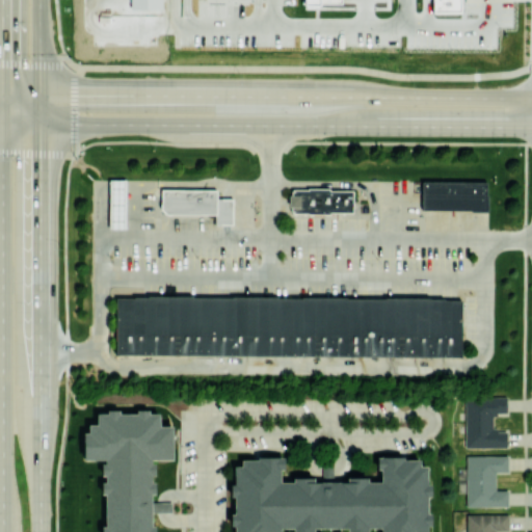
[(167,0),(130,0),(130,9),(168,8),(167,0)]
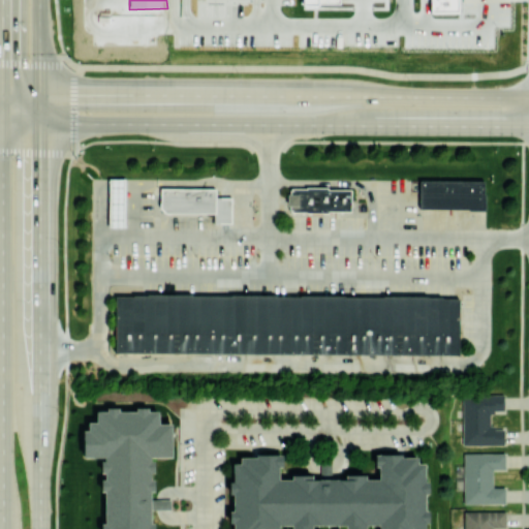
[(308,0),(342,0),(343,8),(309,9),(308,0)]
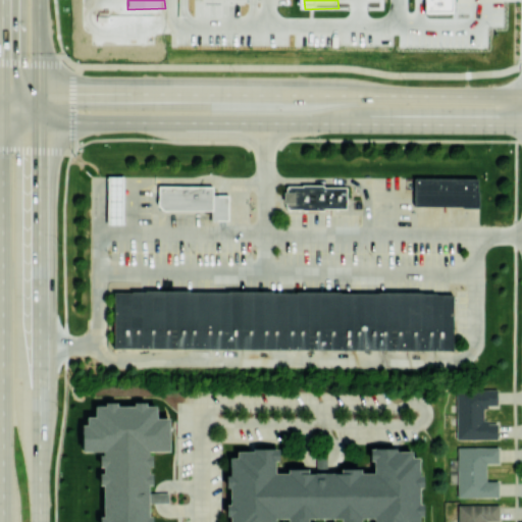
[(424,0),(451,0),(452,11),(424,12),(424,0)]
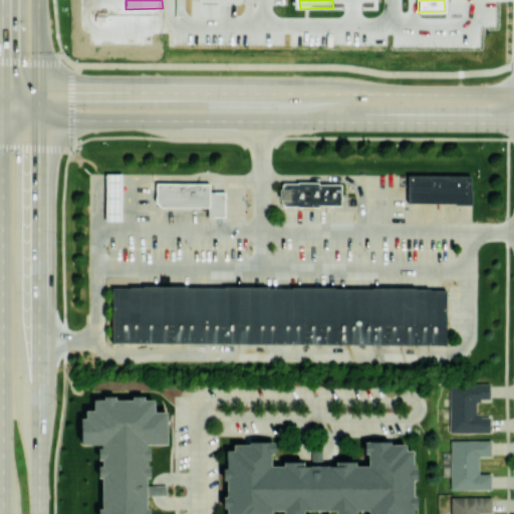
[(110,175),(110,222),(125,222),(125,175),(110,175)]
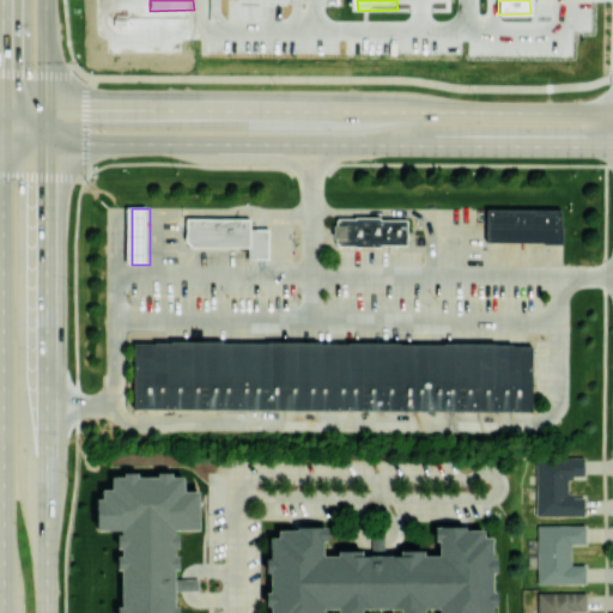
[(486,208),(486,240),(560,240),(560,208),(486,208)]
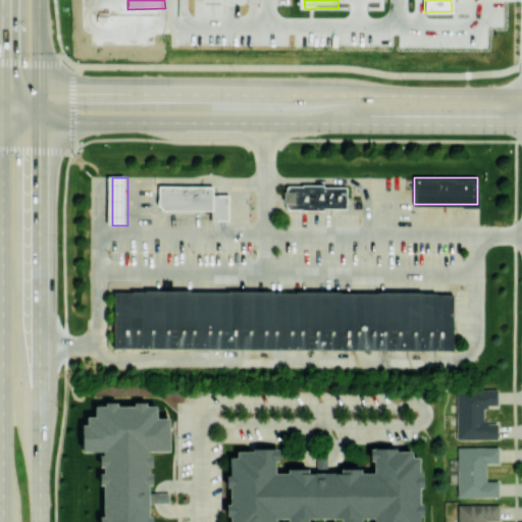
[(288,188),(288,192),(285,192),(285,204),(289,204),(289,209),(349,209),(349,188),(326,188),(326,186),(305,186),(305,188),(288,188)]
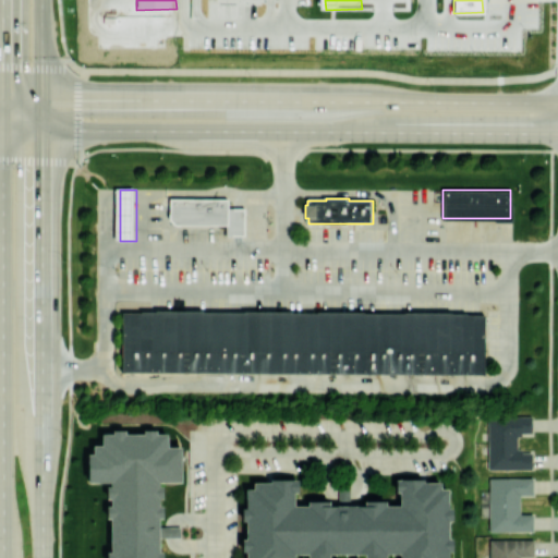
[(170,199),(170,220),(176,226),(229,226),(229,209),(229,201),(170,199)]
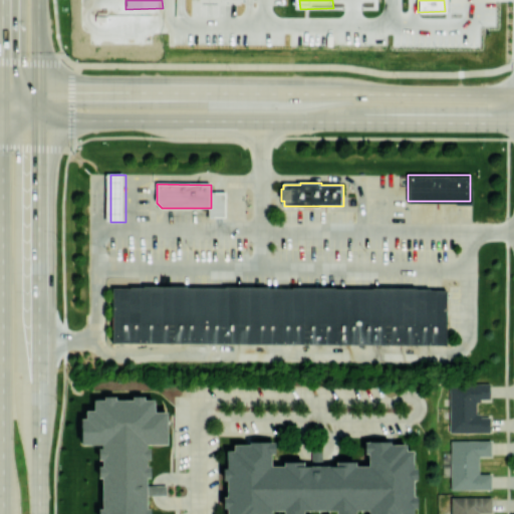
[(228,193),(211,193),(211,208),(211,219),(227,219),(228,193)]
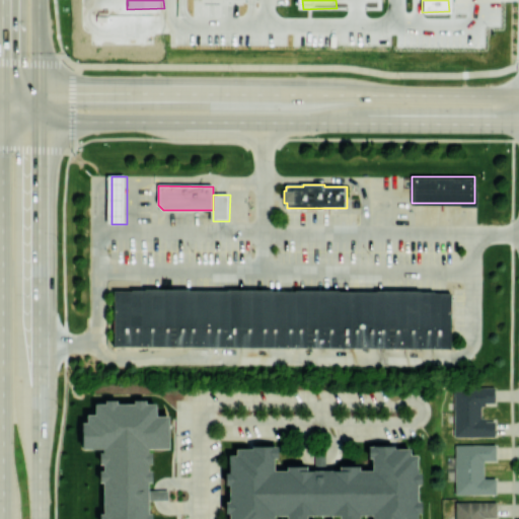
[(114,289),(113,346),(450,347),(450,291),(114,289)]
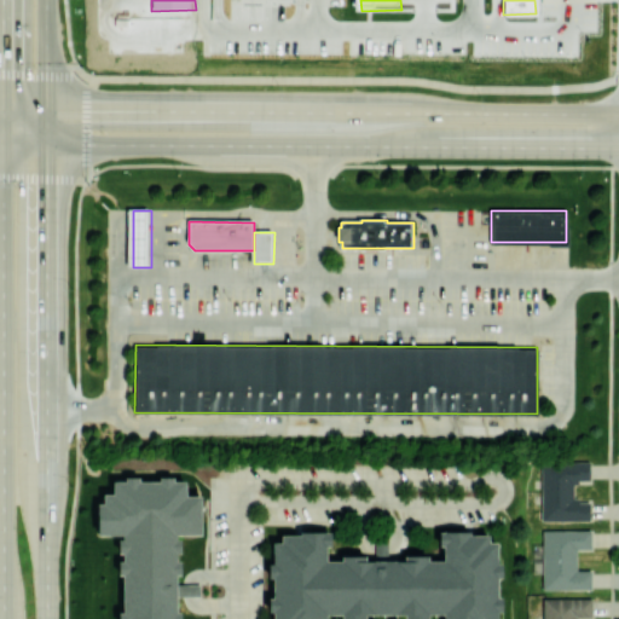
[(577,484),(572,484),(572,497),(577,497),(577,501),(589,501),(589,520),(568,520),(541,520),(541,461),(572,461),(588,461),(588,480),(577,480),(577,484)]
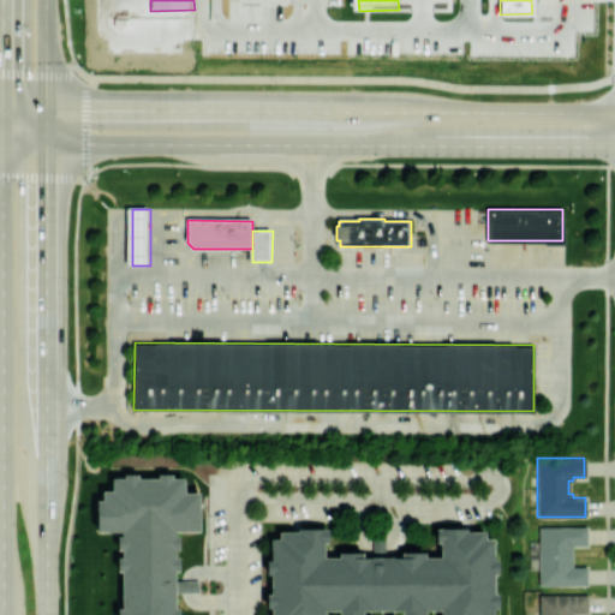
[(174,531),(174,535),(179,535),(179,549),(174,549),(174,557),(179,556),(179,571),(174,571),(174,580),(174,592),(174,608),(178,607),(178,614),(117,614),(117,608),(120,608),(120,571),(115,571),(115,557),(120,557),(120,549),(115,549),(115,536),(120,535),(120,532),(96,532),(95,500),(102,500),(102,490),(111,490),(111,477),(124,477),(124,473),(137,473),(137,477),(157,477),(157,472),(171,472),(171,477),(184,477),(184,491),(198,491),(198,499),(199,509),(199,531),(174,531)]
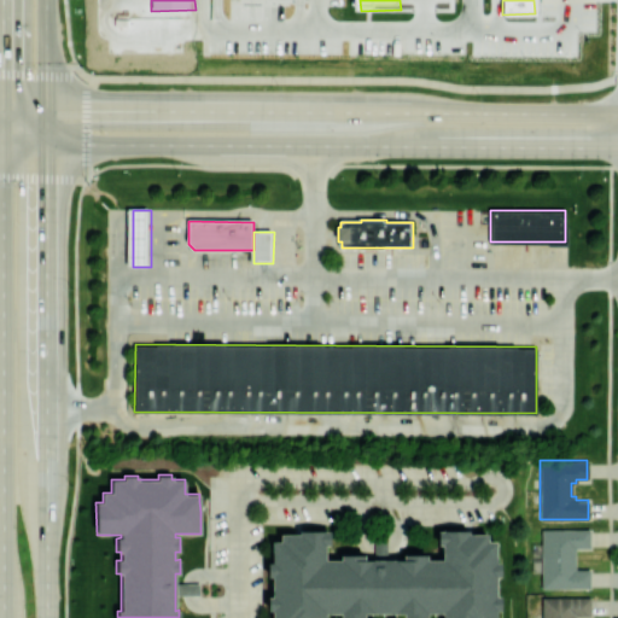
[(541,529),(575,529),(589,529),(589,548),(575,548),(575,569),(589,569),(589,588),(567,588),(541,588),(541,529)]
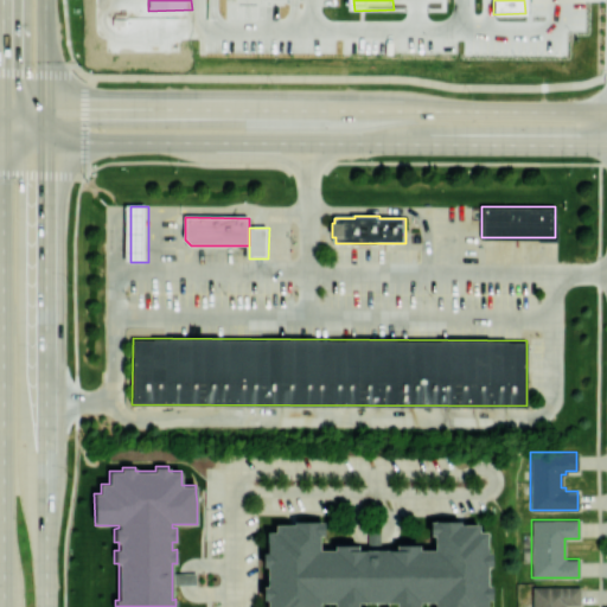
[(266,606),(266,599),(262,599),(262,586),(266,586),(266,566),(262,566),(262,553),(266,553),(266,531),(274,531),(274,524),(293,524),(293,521),(324,521),(324,524),(324,529),(324,535),(319,535),(319,549),(333,549),(333,544),(357,544),(357,549),(379,549),(396,549),(396,544),(419,544),(419,549),(433,549),(433,535),(429,535),(429,528),(429,524),(429,521),(459,521),(459,524),(478,524),(478,531),(486,531),(486,553),(491,553),(491,566),(486,566),(486,586),(491,586),(491,599),(486,599),(486,606),(433,606),(433,602),(419,602),(419,606),(396,606),(396,602),(357,602),(357,606),(333,606),(333,602),(319,602),(319,606),(266,606)]
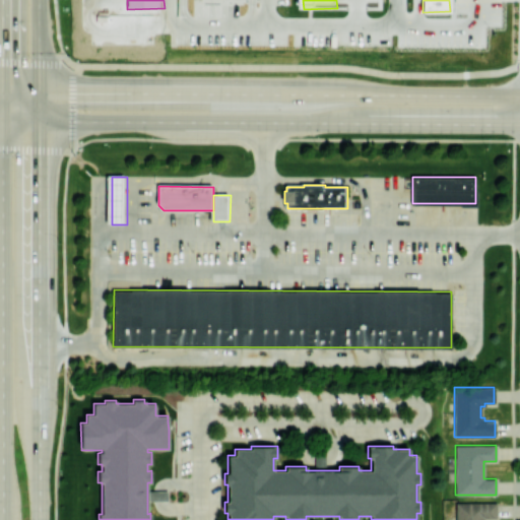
[(148,501),(168,501),(168,491),(148,491),(148,501)]
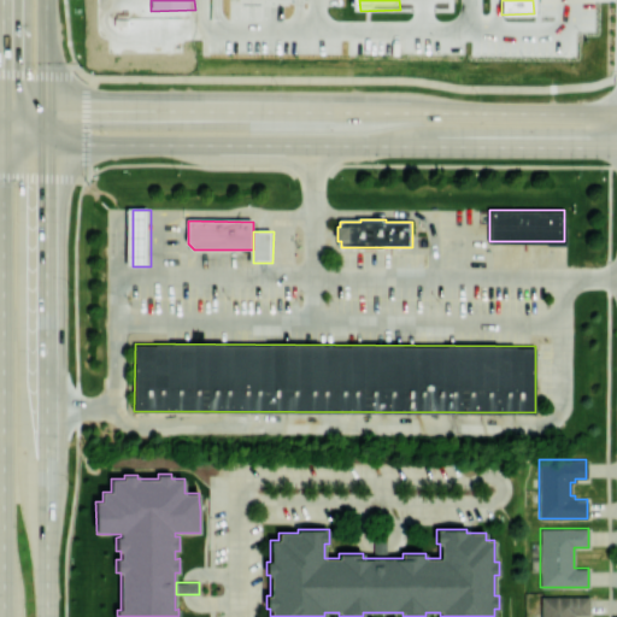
[(540,616),(540,595),(570,595),(574,595),(588,595),(589,615),(575,615),(575,616),(540,616)]
